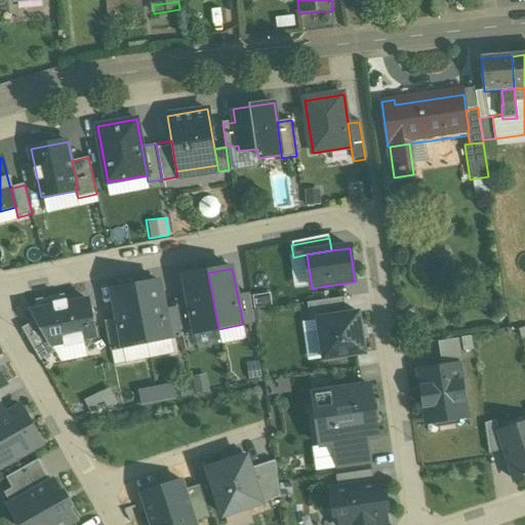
[(185,278),(189,300),(196,333),(218,329),(208,273),(185,278)]
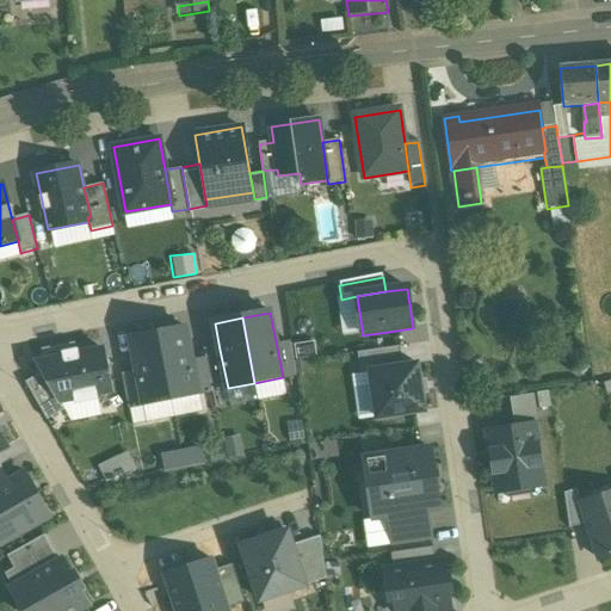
[(171,399),(198,394),(192,364),(186,328),(159,333),(171,399)]
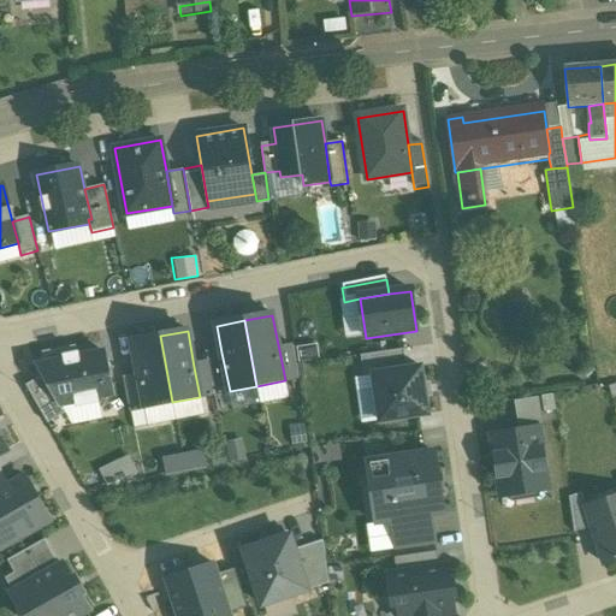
[(131,342),(138,378),(144,407),(172,402),(160,336),(131,342)]
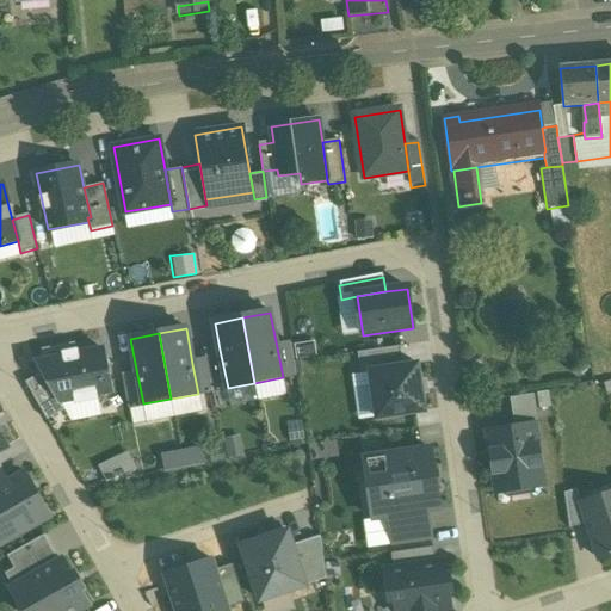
[(292,346),(277,347),(283,377),(296,375),(292,346)]
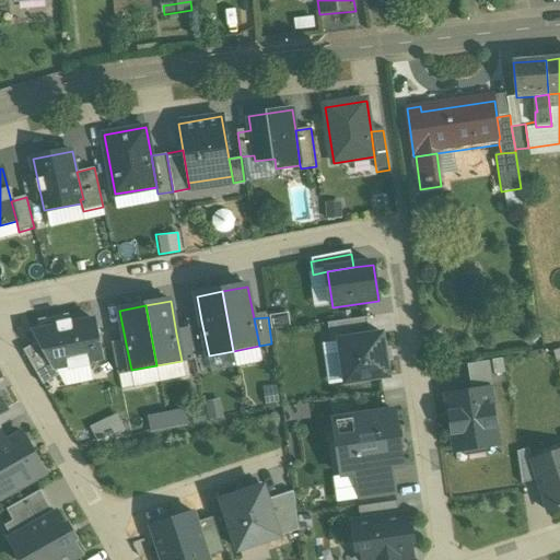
[(366,319),(327,325),(330,343),(337,342),(337,338),(369,334),(366,319)]
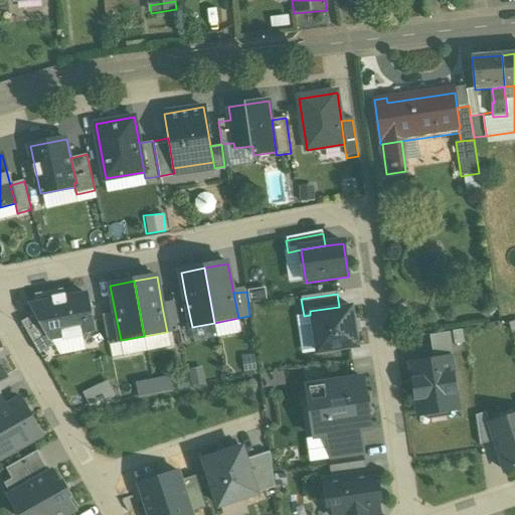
[(179,329),(192,327),(185,295),(173,297),(175,304),(179,329)]
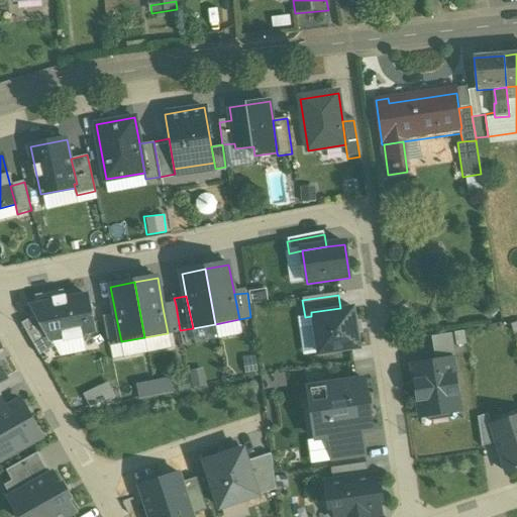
[(55,303),(31,307),(37,316),(52,340),(64,338),(64,341),(83,338),(82,334),(95,331),(88,297),(67,301),(66,297),(54,299),(55,303)]
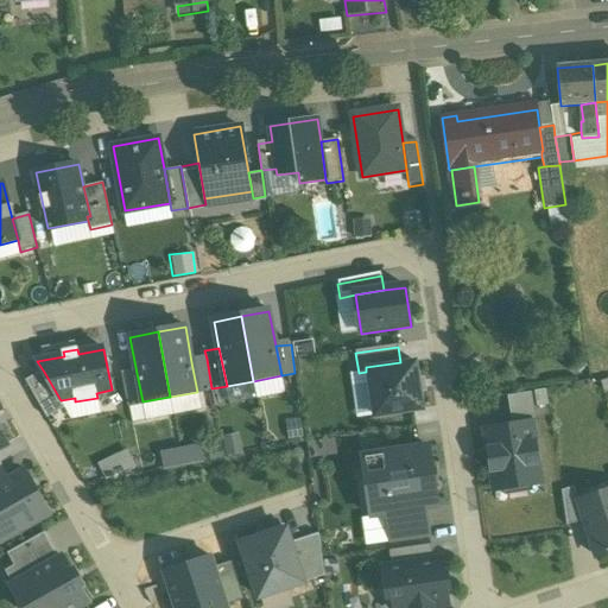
[(207,359),(191,362),(197,392),(211,388),(207,359)]
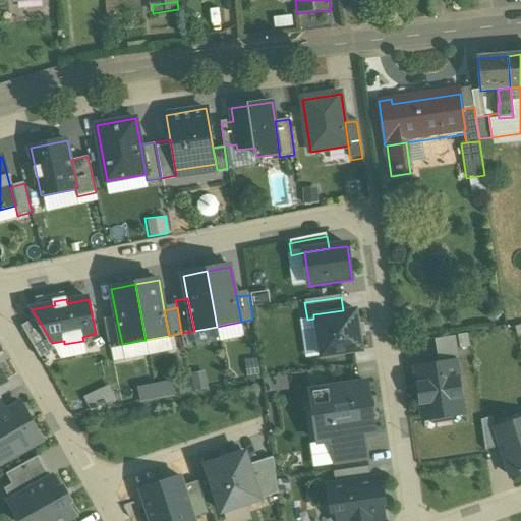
[(343,310),(313,314),(313,319),(320,356),(362,350),(356,308),(343,310)]
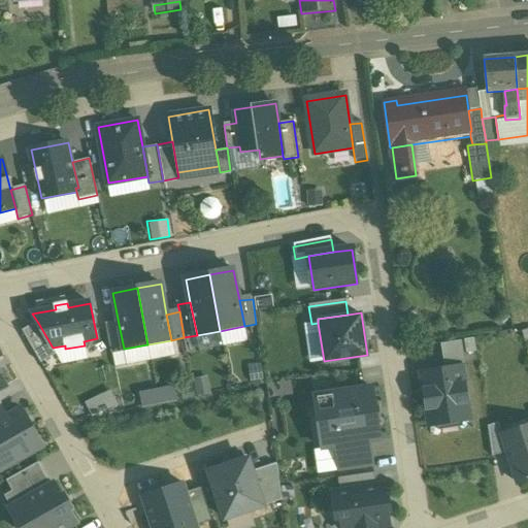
[(38,323),(23,332),(41,364),(57,355),(53,348),(38,323)]
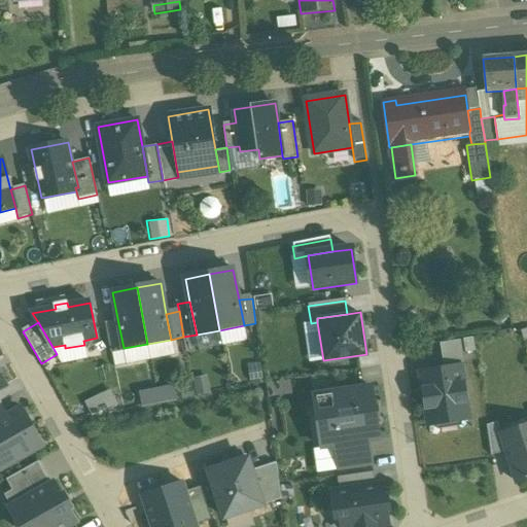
[(111,351),(124,348),(118,323),(106,325),(111,351)]
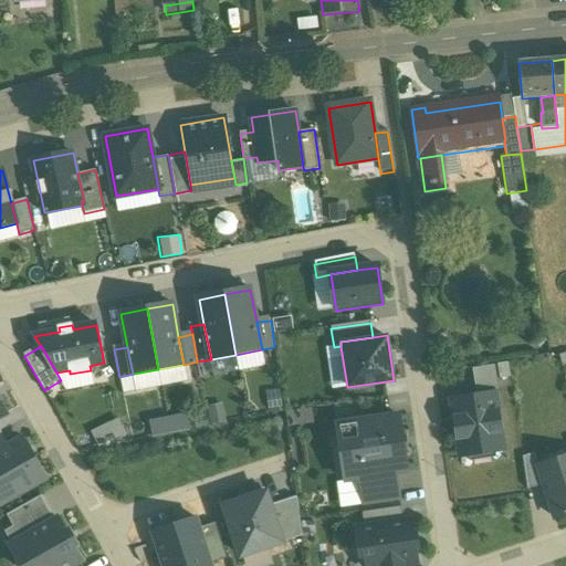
[(496,394),(452,400),(460,458),(504,451),(496,394)]
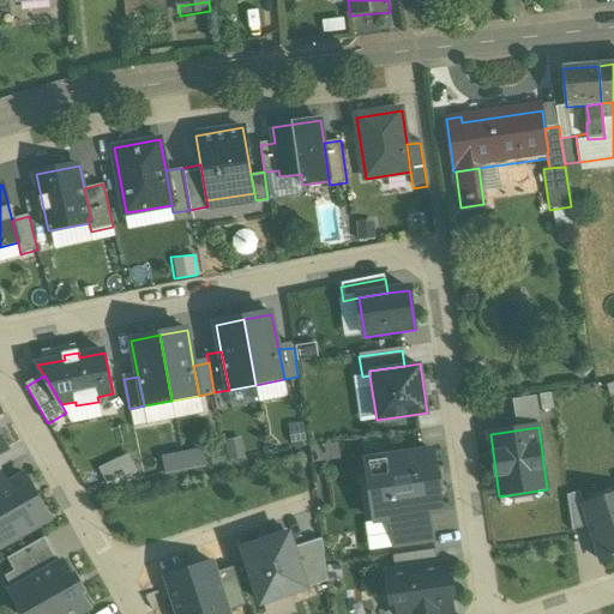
[(163,474),(203,464),(198,446),(158,456),(163,474)]
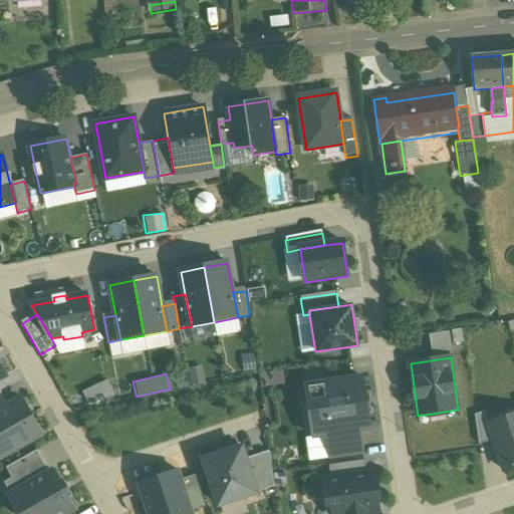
[(325,437),(360,431),(370,430),(362,377),(306,386),(314,438),(325,437)]
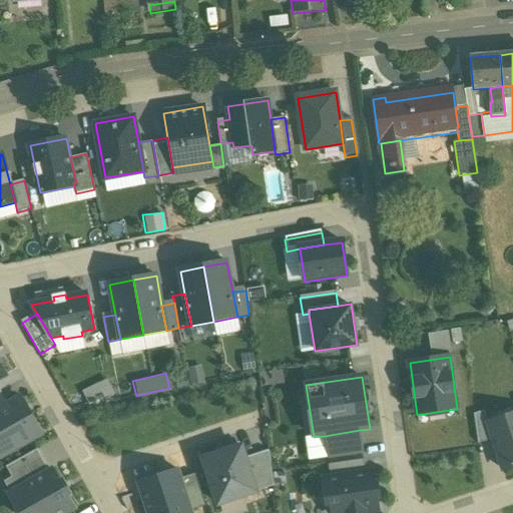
[(80,390),(87,405),(112,393),(105,378),(80,390)]
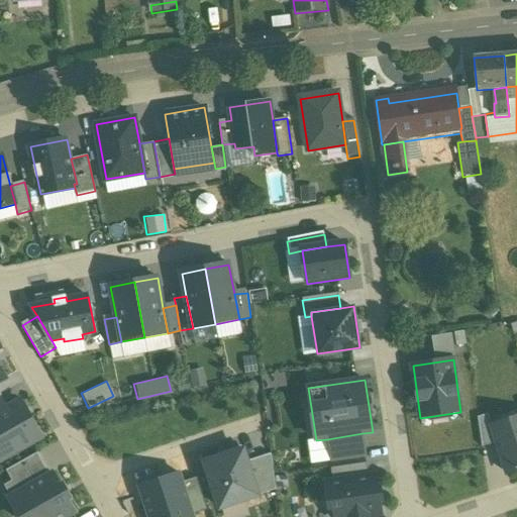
[(0,414),(0,460),(42,437),(22,402),(7,410),(0,414)]
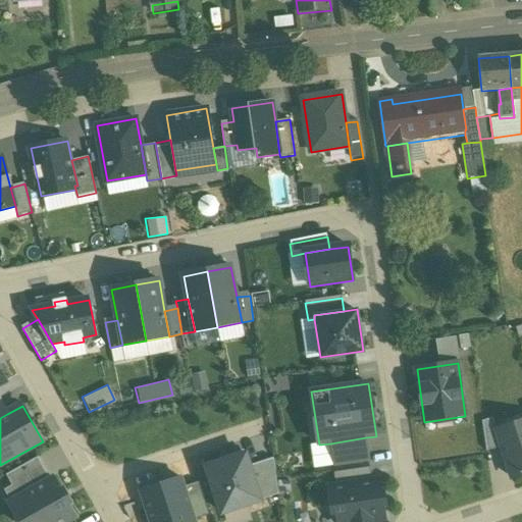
[(493,419),(482,422),(486,454),(502,448),(496,430),(493,419)]
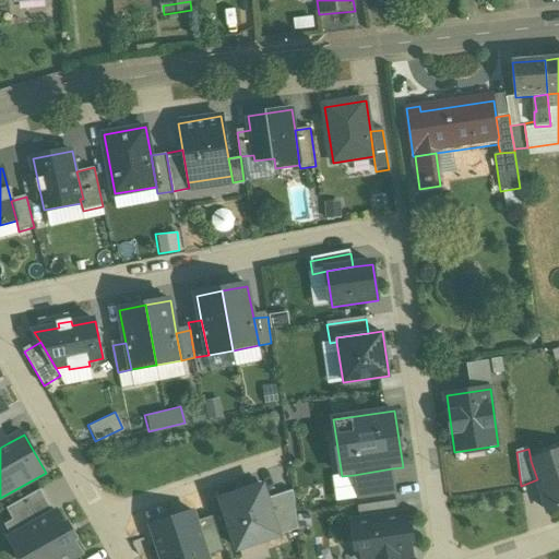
[(558,451),(531,461),(537,479),(548,513),(558,509),(558,451)]
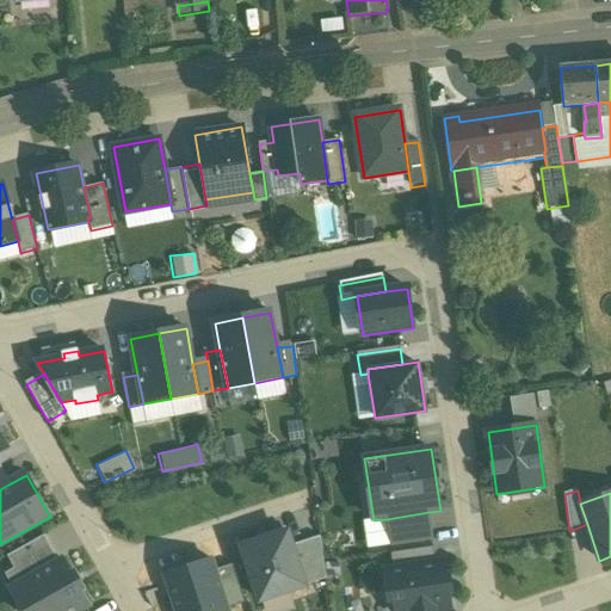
[(429,512),(387,519),(390,544),(433,538),(429,512)]
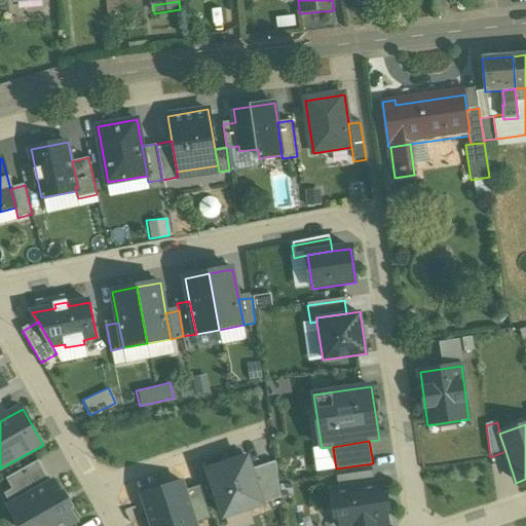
[(248,458),(208,472),(224,519),(264,504),(252,471),(248,458)]
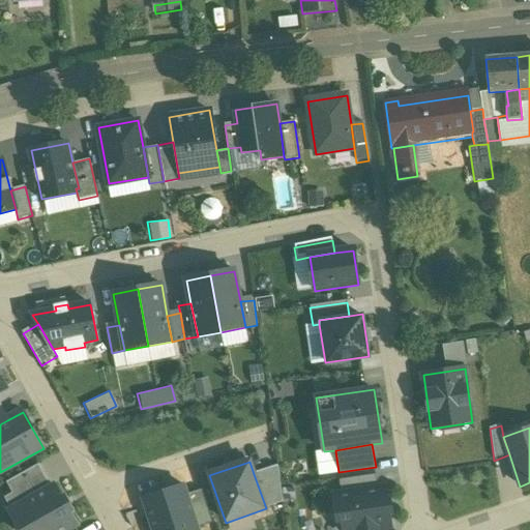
[(1,496),(9,511),(52,488),(38,464),(7,480),(12,491),(1,496)]
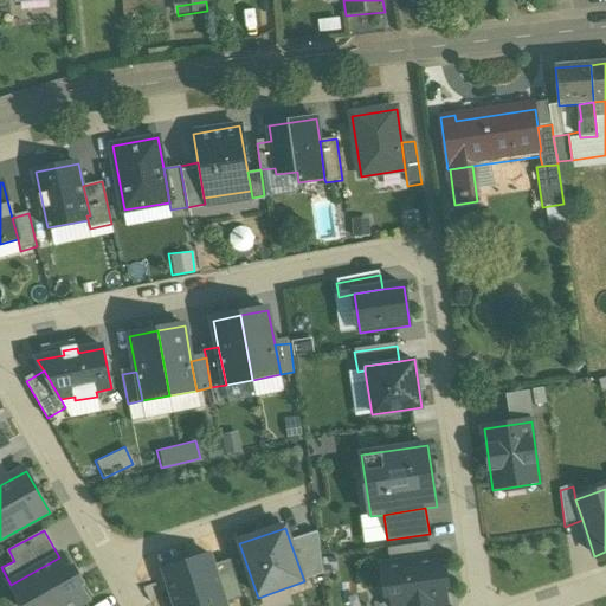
[(314,534),(290,542),(304,581),(328,573),(314,534)]
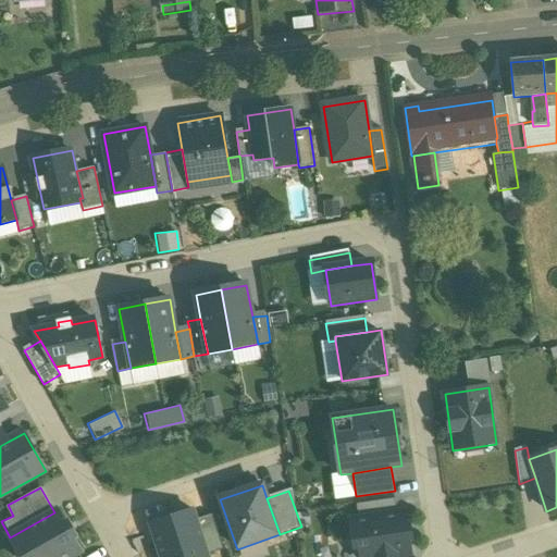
[(395,499),(357,505),(359,519),(397,514),(395,499)]
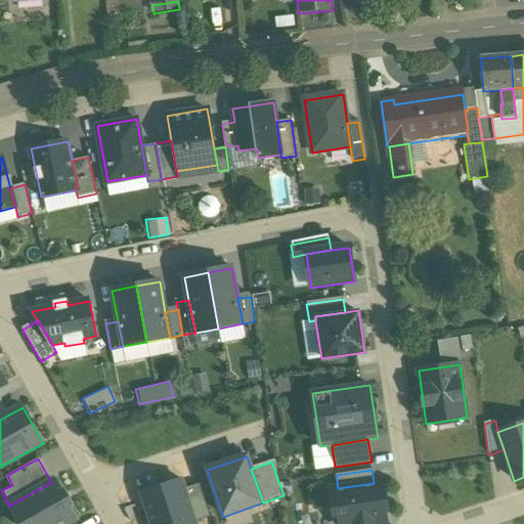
[(149,523),(195,523),(184,489),(180,478),(139,492),(149,523)]
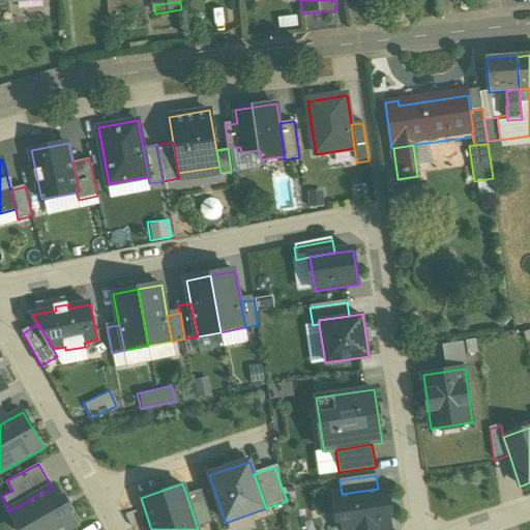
[(52,488),(9,511),(20,529),(65,529),(77,524),(56,486),(52,488)]
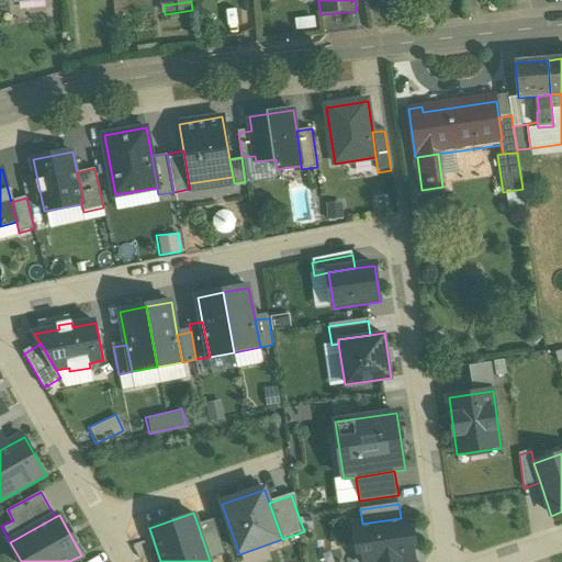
[(362,524),(353,525),(358,552),(363,551),(364,561),(400,561),(414,560),(412,546),(414,544),(412,530),(409,530),(407,517),(401,518),(362,524)]
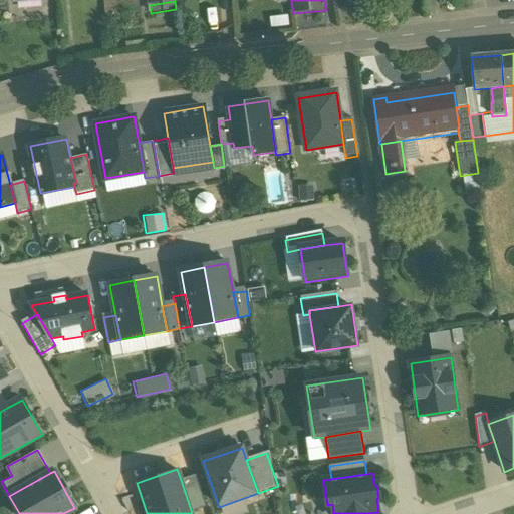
[(196,475),(181,480),(192,513),(207,508),(196,475)]
